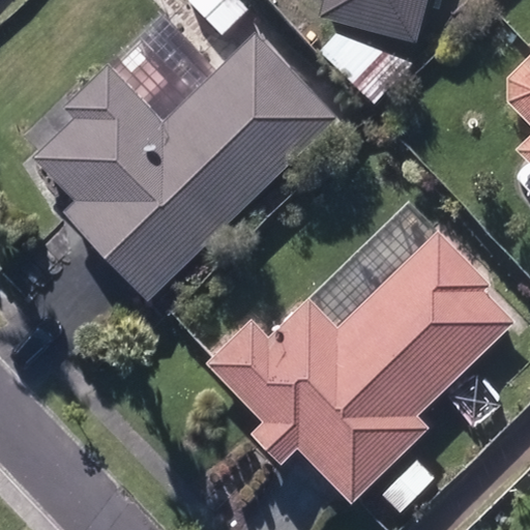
[(315,0),(308,27),(404,52),(417,0),(315,0)]
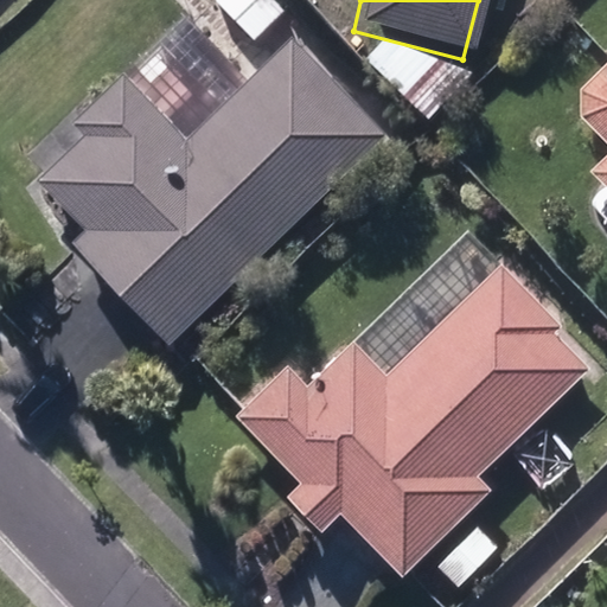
[(72,251),(166,347),(385,136),(293,43),(186,145),(121,76),(71,127),(84,139),(38,184),(88,236),(72,251)]
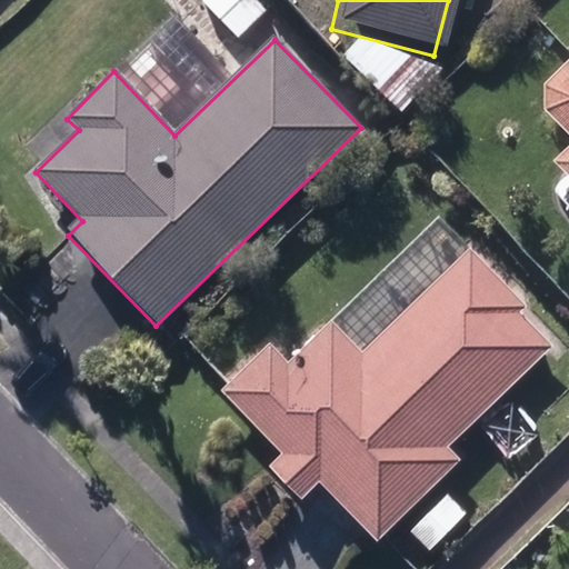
[(333,61),(393,120),(432,79),(352,41),(333,61)]
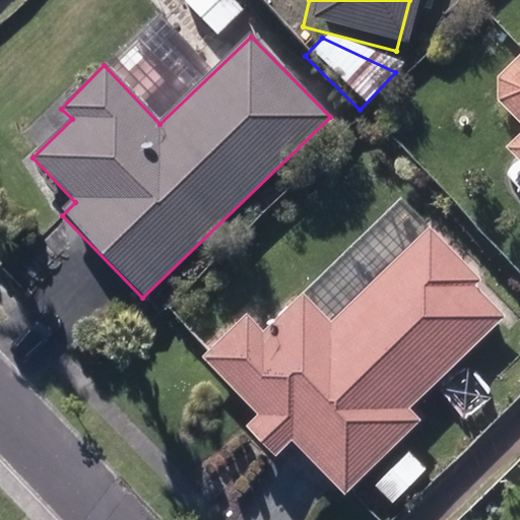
[(519,47),(486,80),(486,107),(515,136),(498,152),(519,175),(519,47)]
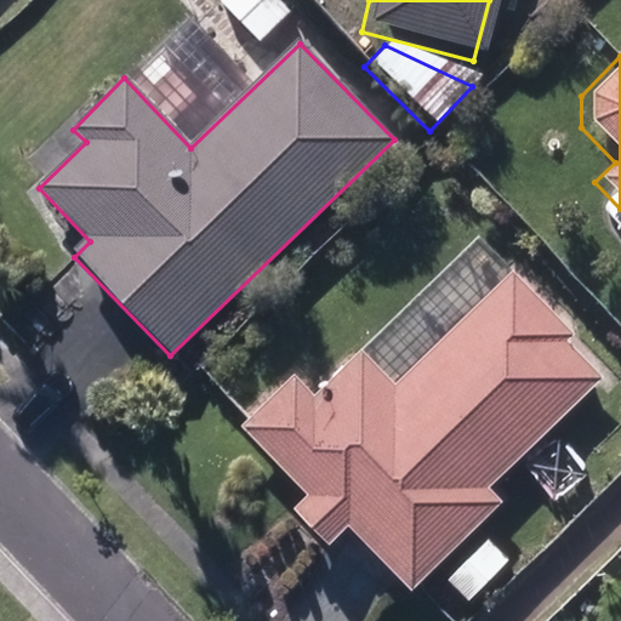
[(346,527),(412,594),(503,505),(489,491),(604,381),(568,345),(577,335),(513,272),(394,386),(359,349),(312,397),(292,375),(238,428),(306,496),(291,510),(326,546),(346,527)]
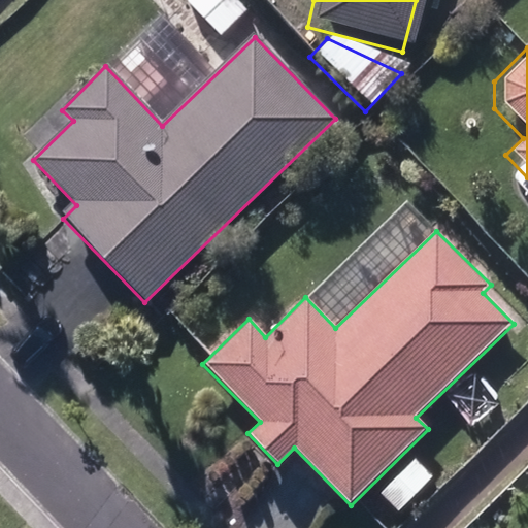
All buildings are outlined.
